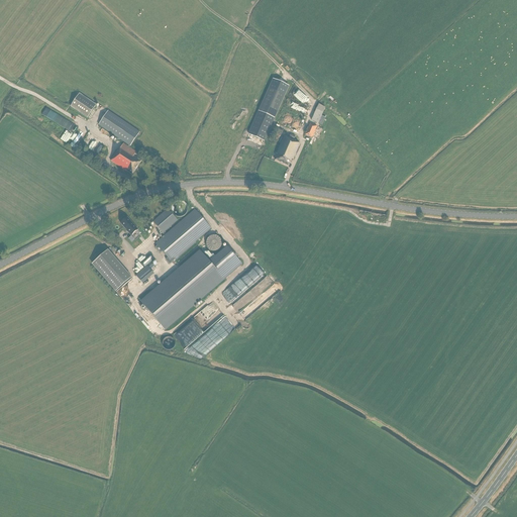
[(284,95),(270,89),(259,111),(274,118),(284,95)]
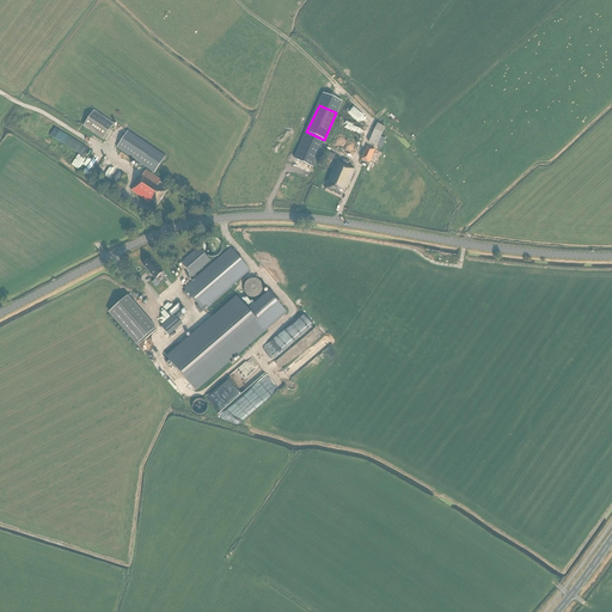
[(93,111),(84,126),(103,139),(114,124),(93,111)]
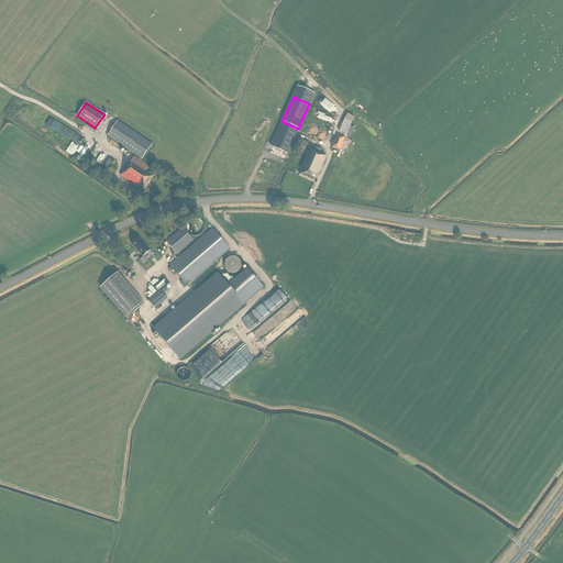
[(339,132),(346,135),(354,118),(346,114),(339,132)]
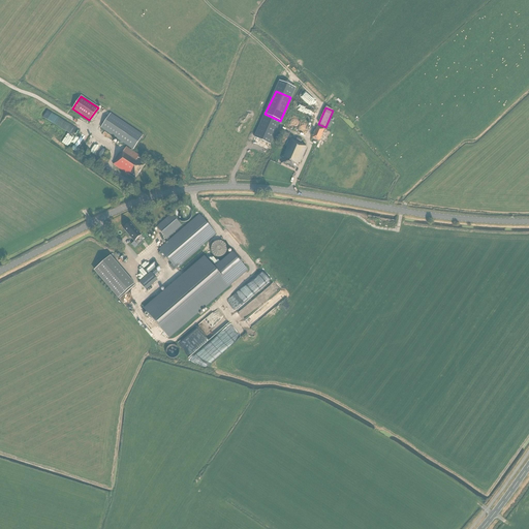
[(113,164),(129,176),(129,175),(135,179),(145,164),(141,161),(139,162),(138,162),(139,161),(136,159),(139,156),(132,151),(143,135),(111,114),(101,128),(132,149),(131,150),(126,147),(121,155),(120,154),(113,164)]
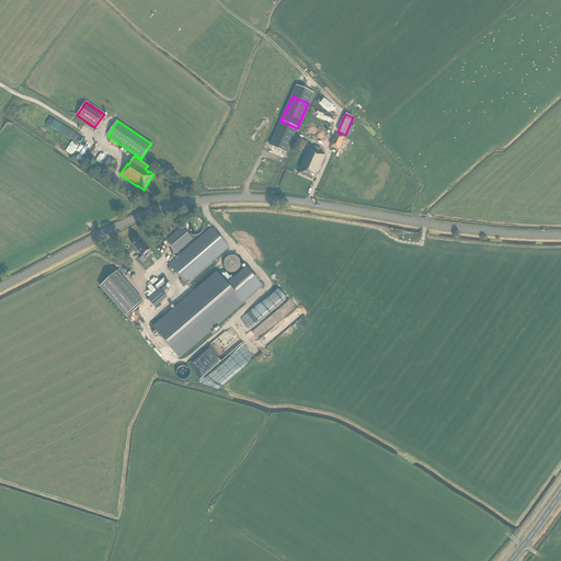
[(331,147),(339,149),(344,137),(336,134),(331,147)]
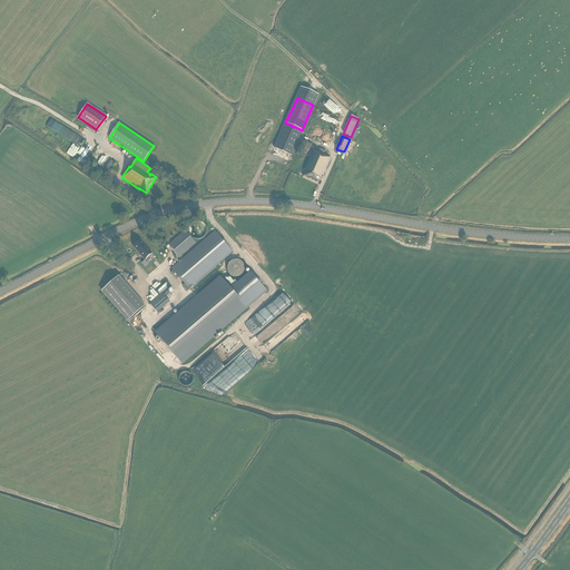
[(304,170),(306,170),(303,177),(318,184),(322,175),(323,176),(331,159),(325,157),(326,156),(318,153),(320,151),(324,154),(325,150),(321,148),(320,150),(317,151),(313,150),(304,170)]
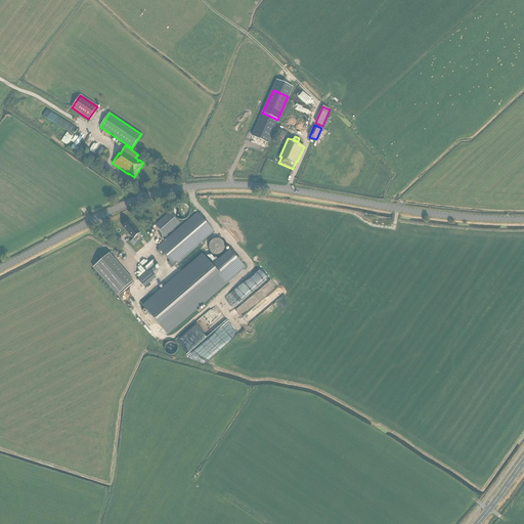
[(75,139),(71,145),(78,149),(82,141),(79,139),(78,141),(75,139)]
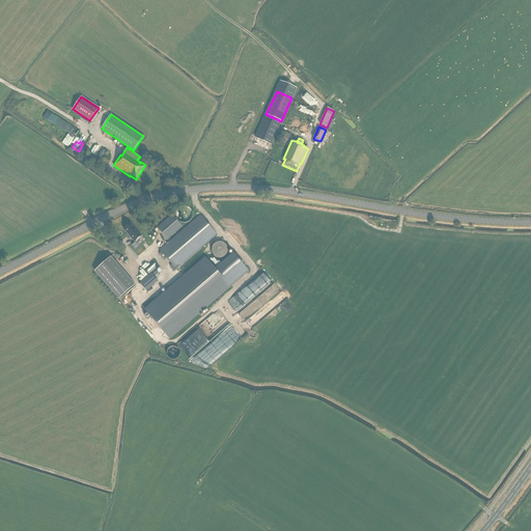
[(103,170),(107,164),(101,159),(100,160),(95,165),(103,170)]
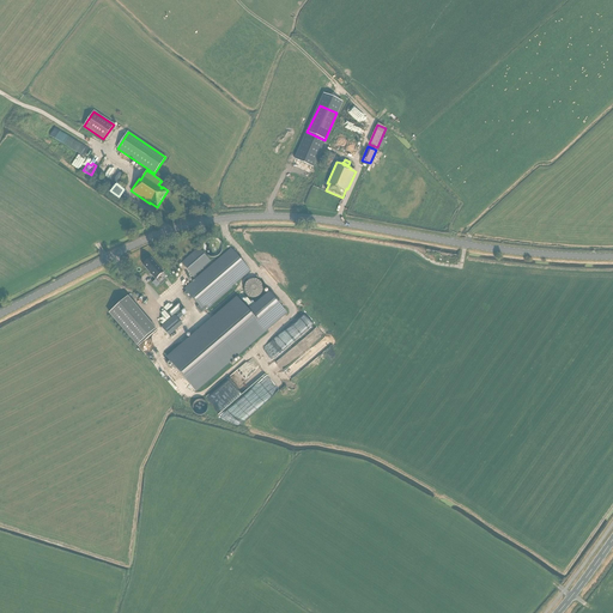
[(181,263),(193,277),(211,262),(199,248),(181,263)]
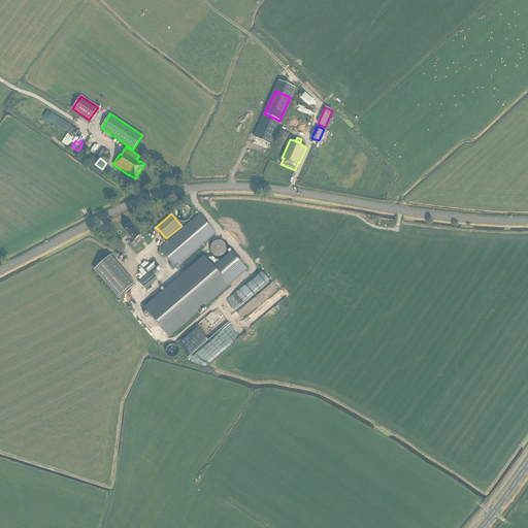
[(199,215),(159,249),(161,252),(159,253),(164,259),(166,257),(171,263),(169,265),(173,270),(175,268),(216,234),(199,215)]
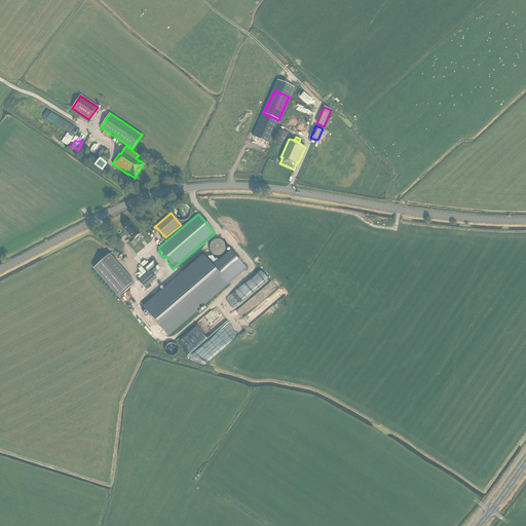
[(129,221),(122,227),(134,239),(141,234),(129,221)]
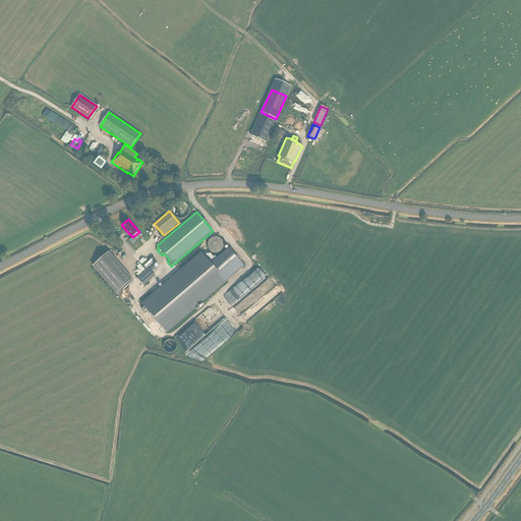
[(213,238),(211,239),(210,240),(209,241),(209,242),(208,244),(208,245),(208,247),(209,248),(209,250),(210,251),(211,252),(213,252),(214,253),(216,253),(217,253),(219,252),(220,252),(221,251),(222,250),(223,248),(223,247),(224,245),(223,244),(223,242),(222,241),(221,240),(220,239),(219,238),(217,238),(216,237),(214,238),(213,238)]
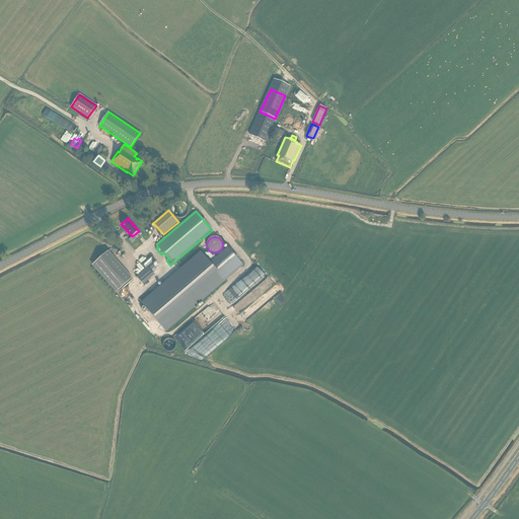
[(242,265),(228,248),(211,265),(201,252),(182,269),(181,268),(160,287),(161,288),(142,304),(166,331),(242,265)]
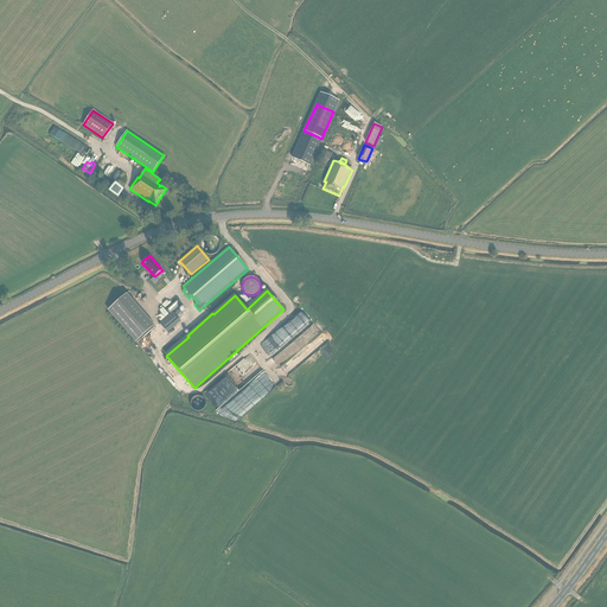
[(152,327),(125,295),(107,311),(134,343),(152,327)]
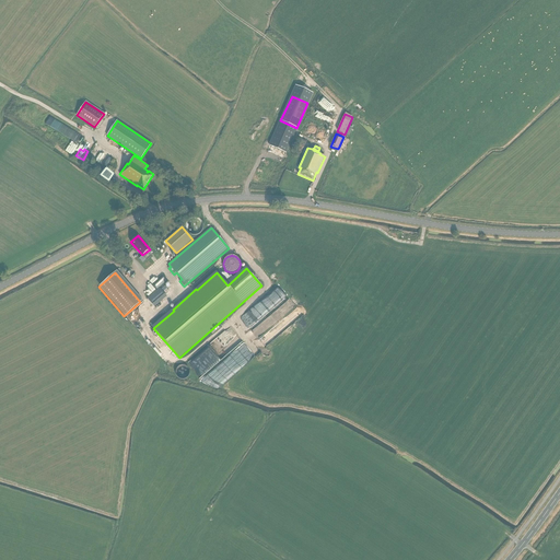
[(159,288),(167,279),(163,275),(153,282),(159,288)]
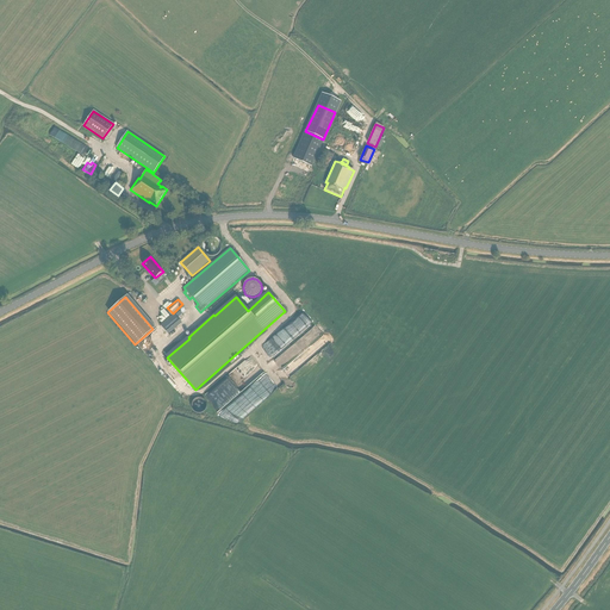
[(302,309),(286,323),(297,335),(312,319),(302,309)]
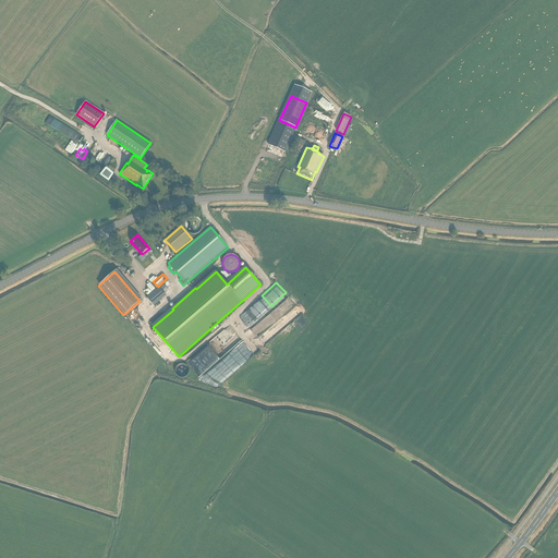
[(154,306),(166,295),(159,287),(146,298),(154,306)]
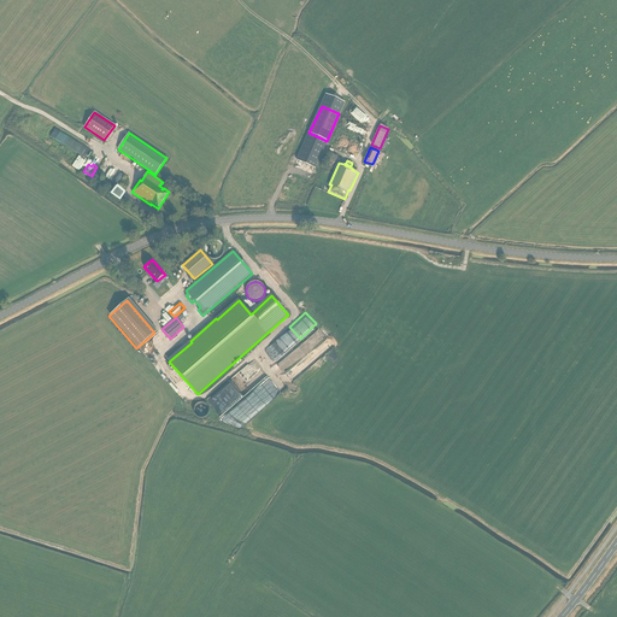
[(254,364),(244,376),(253,385),(264,374),(254,364)]
